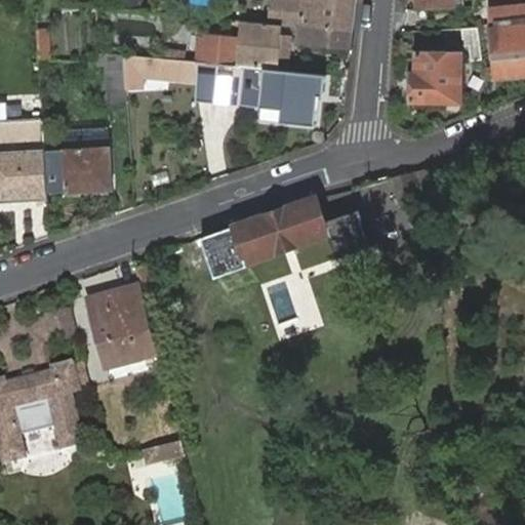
[(352,32),(355,0),(270,0),(268,24),(283,26),(303,28),(352,32)]
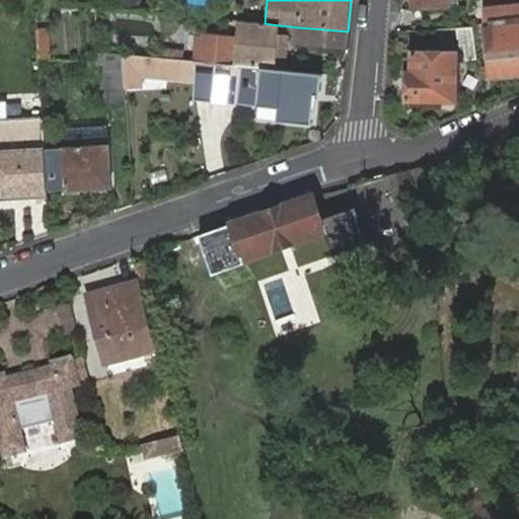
[(491,77),(518,74),(518,5),(511,6),(511,13),(485,16),(486,24),(491,77)]
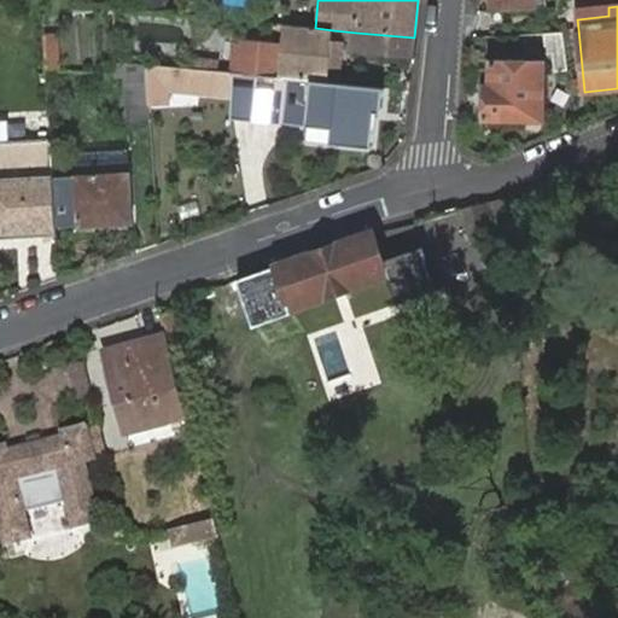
[(576,11),(577,19),(608,16),(608,7),(576,11)]
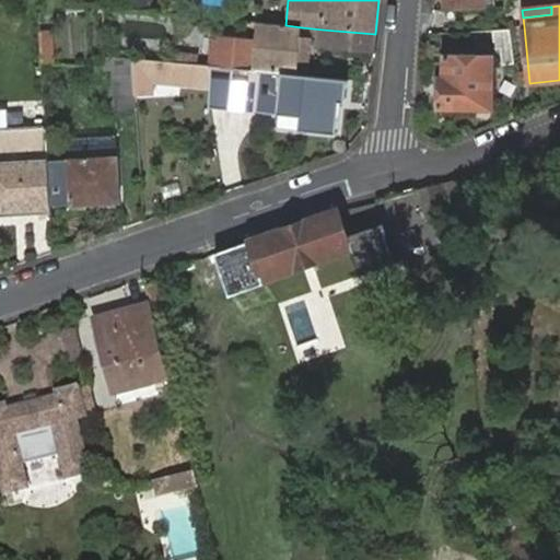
[(302,27),(286,25),(261,23),(259,43),(213,37),(212,49),(216,49),(213,66),(235,68),(258,70),(263,72),(296,74),(301,42),(302,27)]
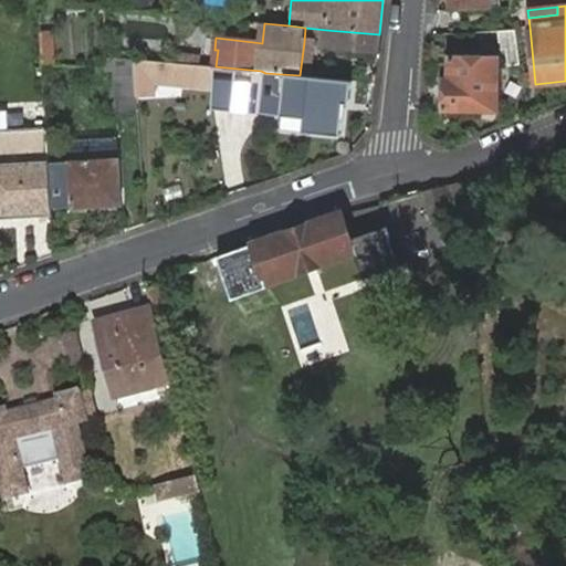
[(510,64),(522,63),(516,28),(500,29),(502,48),(507,46),(510,64)]
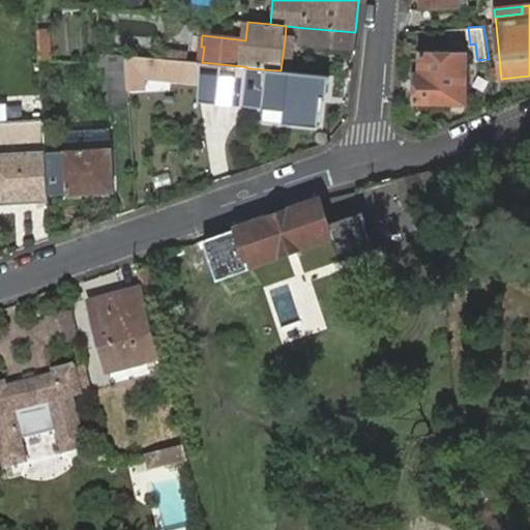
[(353,52),(355,32),(305,28),(303,46),(353,52)]
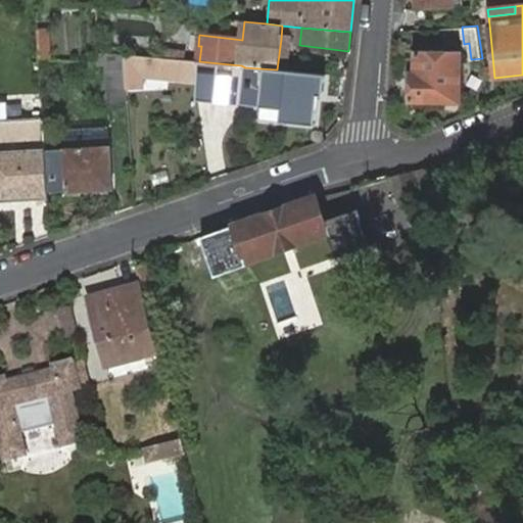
[(37,29),(36,59),(49,59),(50,30),(37,29)]
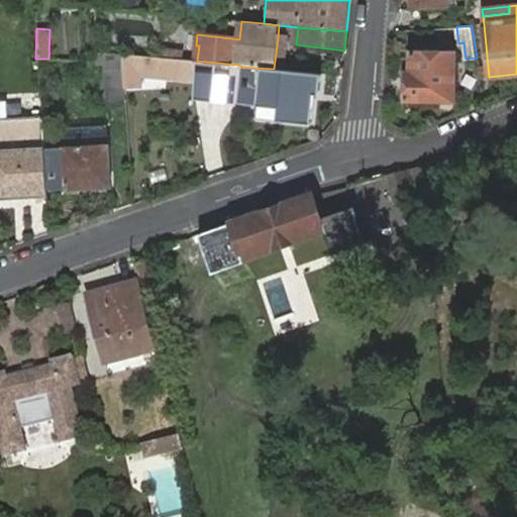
[(274,69),(285,70),(289,39),(278,38),(274,69)]
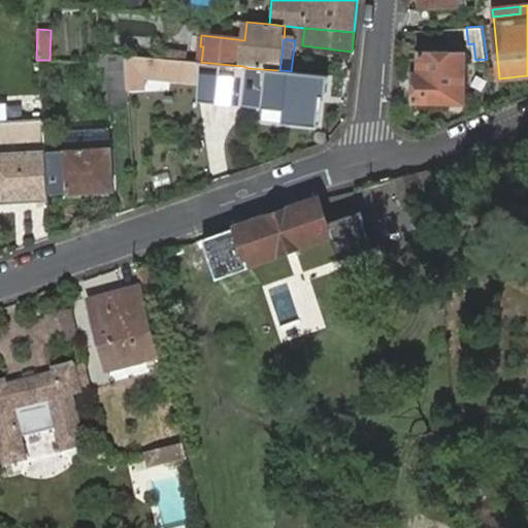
[(422,53),(421,58),(421,73),(416,73),(416,97),(416,101),(416,106),(449,107),(448,101),(465,102),(466,53),(422,53)]
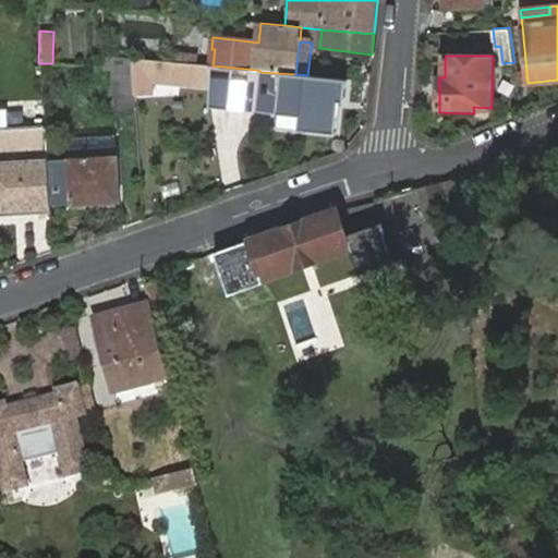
[(134,70),(135,96),(155,95),(156,84),(210,89),(208,108),(229,110),(234,68),(213,65),(133,59),(134,70)]
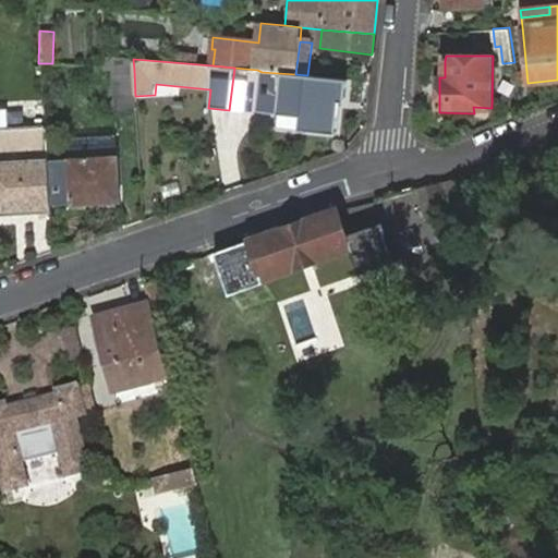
[(445,77),(445,61),(434,60),(433,101),(439,102),(439,77),(445,77)]
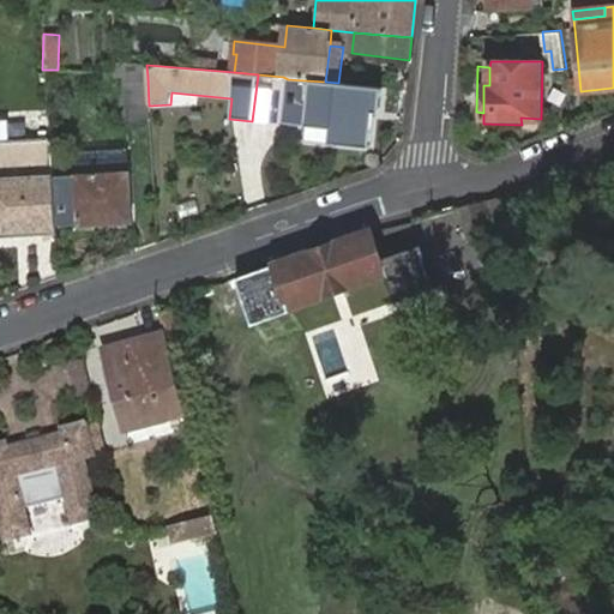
[(148,77),(126,76),(128,120),(150,118),(149,106),(149,102),(148,77)]
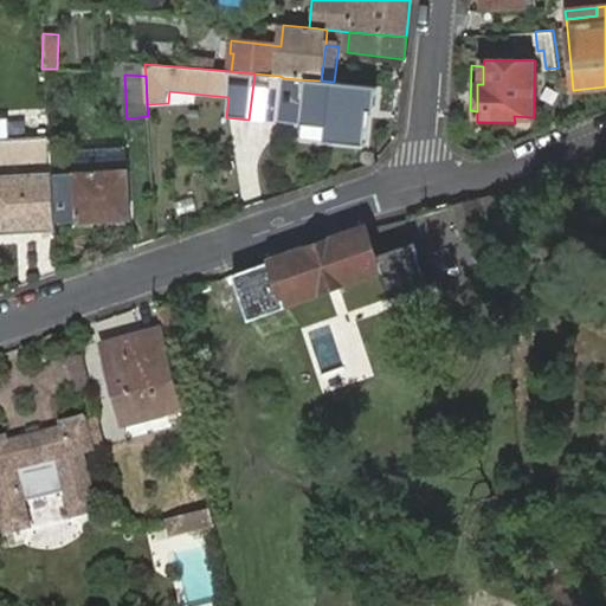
[(378,88),(284,78),(279,121),(328,127),(327,141),(363,144),(368,111),(375,111),(378,88)]
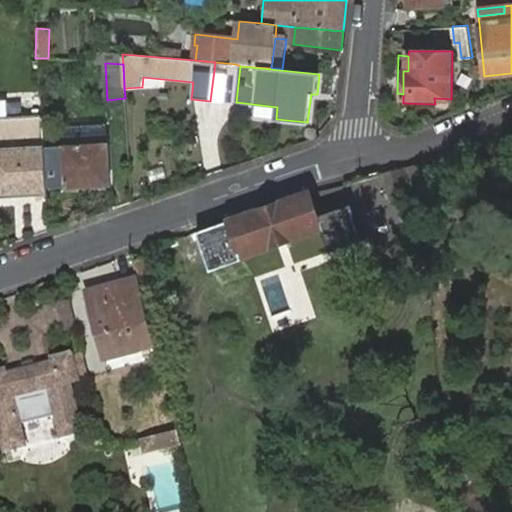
[(270,119),(270,108),(248,107),(248,118),(270,119)]
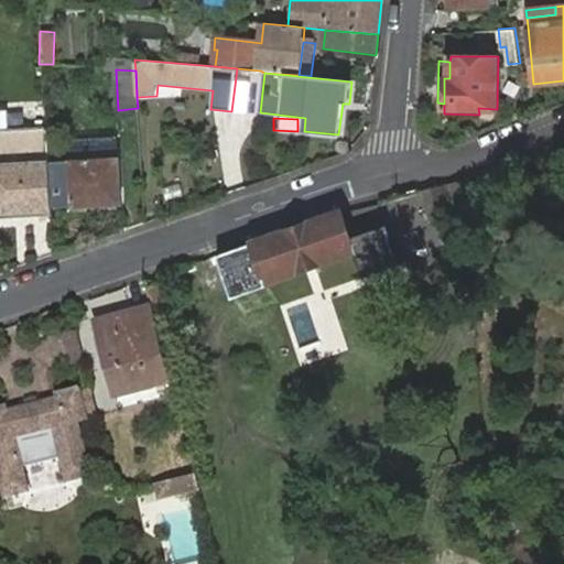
[(0,217),(52,214),(46,134),(0,137),(0,217)]
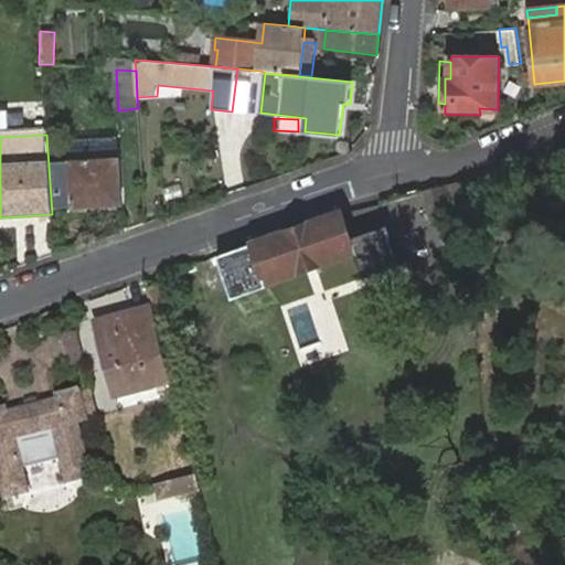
[(70,159),(72,189),(73,206),(121,204),(119,157),(116,157),(115,146),(74,148),(74,159),(70,159)]
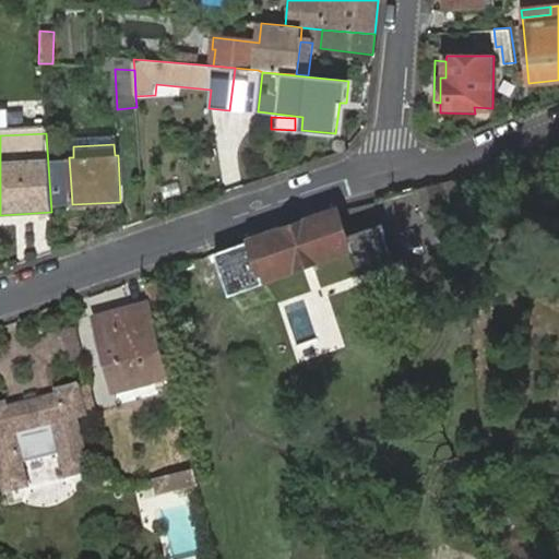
[(60,188),(71,187),(69,157),(58,158),(60,188)]
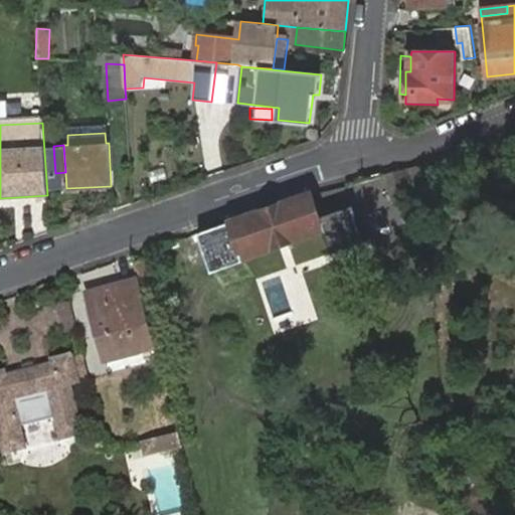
[(153,189),(202,174),(193,148),(145,163),(153,189)]
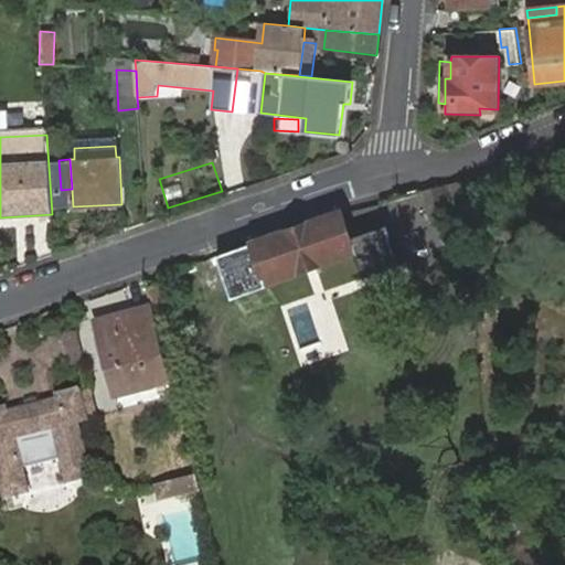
[(420,192),(391,199),(400,232),(429,222),(420,192)]
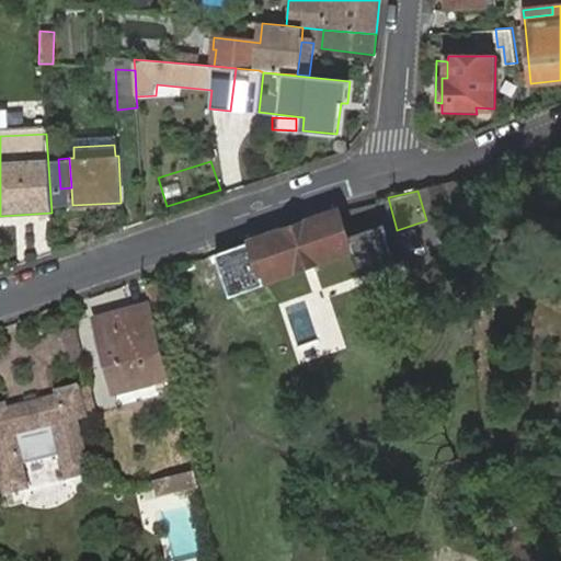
[(388,197),(388,196),(379,197),(378,201),(356,206),(244,245),(245,251),(253,249),(263,279),(397,232),(397,230),(388,197)]
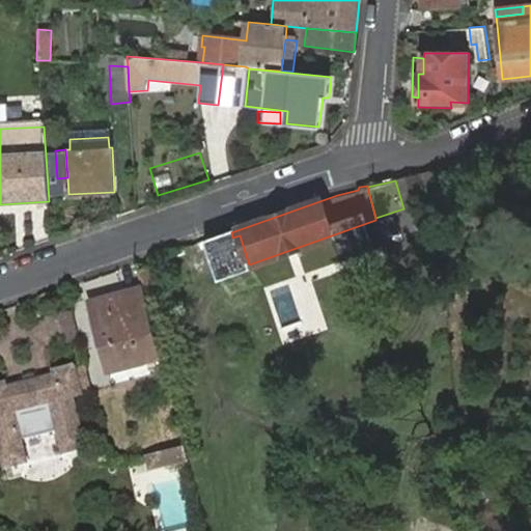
[(140,272),(146,295),(165,289),(159,267),(140,272)]
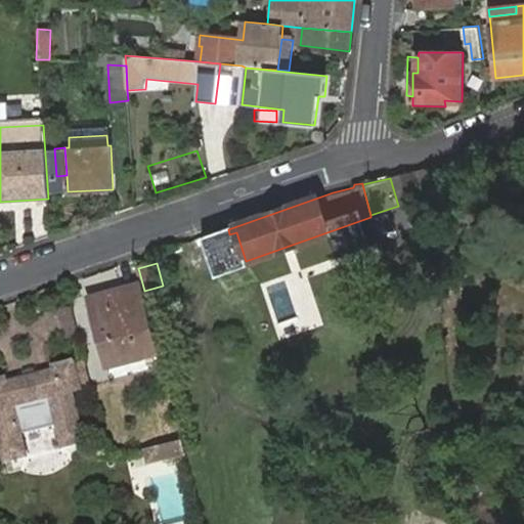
[(126,360),(157,352),(147,313),(139,284),(124,288),(125,295),(110,298),(108,293),(91,298),(107,359),(125,355),(126,360)]
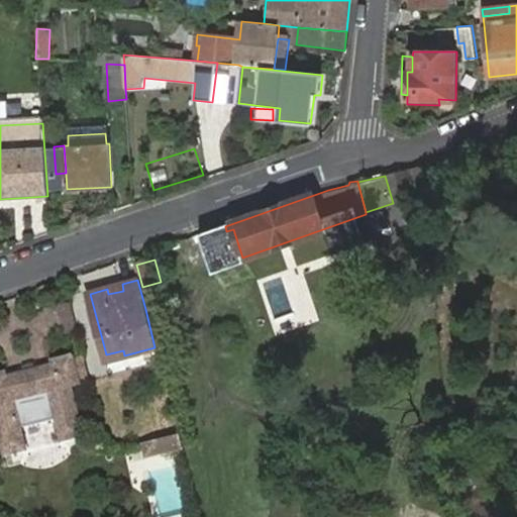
[(123,291),(122,284),(107,289),(108,294),(123,291)]
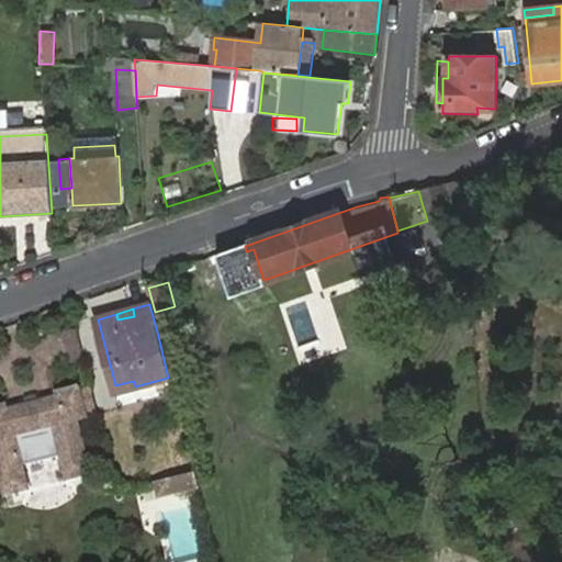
[(51,362),(81,357),(77,330),(46,335),(51,362)]
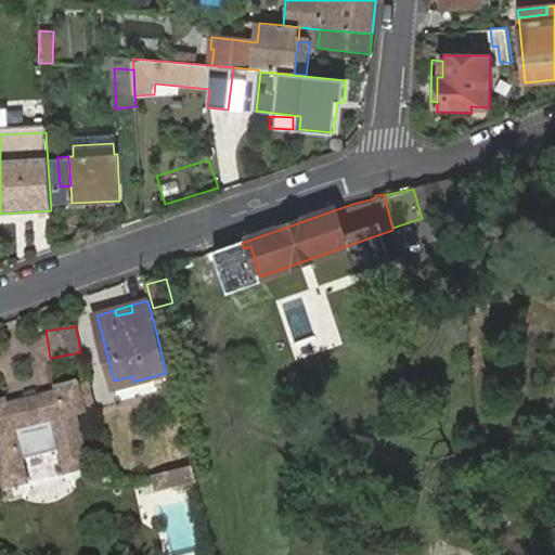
[(115,386),(133,382),(132,376),(114,381),(115,386)]
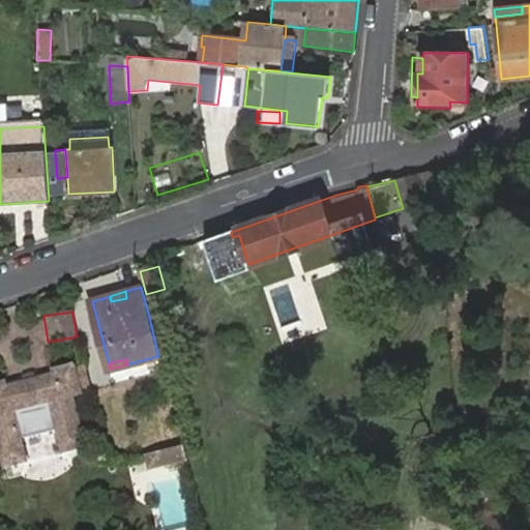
[(0,391),(0,458),(4,474),(26,469),(25,464),(35,461),(31,444),(56,438),(62,461),(88,454),(77,404),(85,402),(78,372),(0,391)]
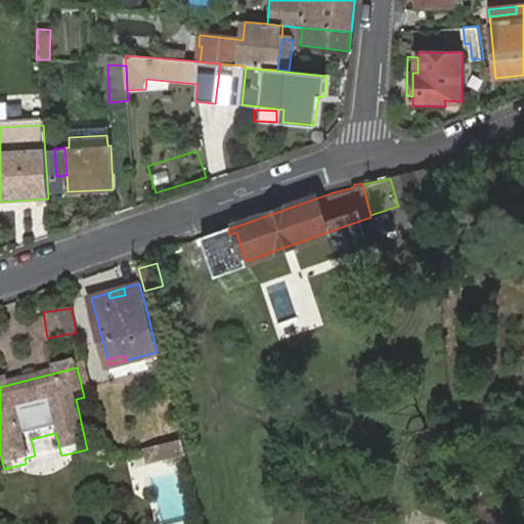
[(144,460),(184,451),(181,437),(141,445),(144,460)]
